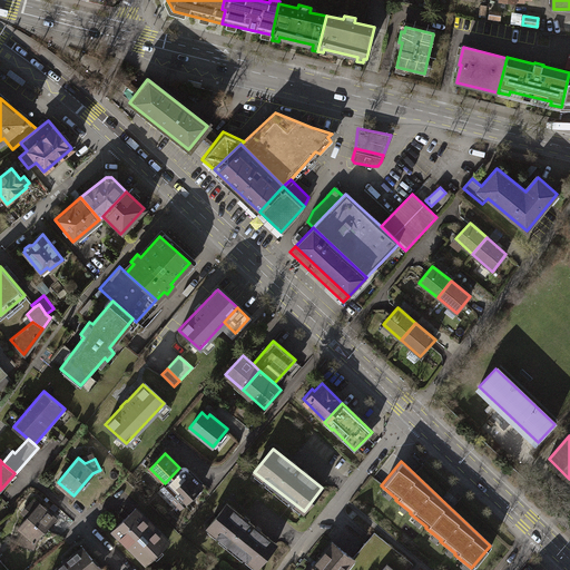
[(186,468),(179,468),(165,483),(159,488),(180,509),(204,484),(186,468)]
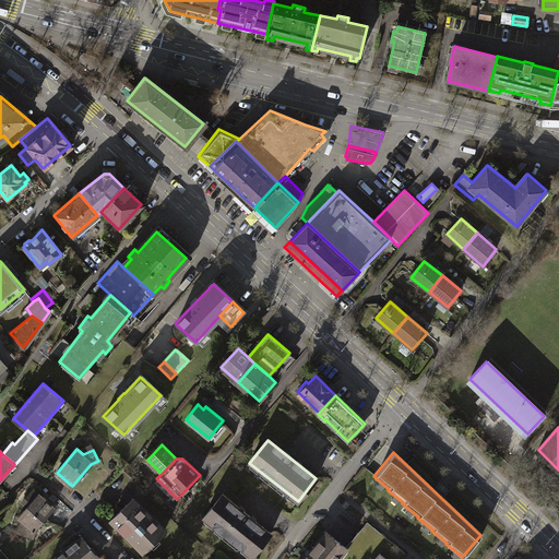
[(27,507),(19,518),(23,522),(20,534),(32,538),(34,531),(44,519),(46,520),(56,508),(38,494),(38,495),(32,490),(21,502),(27,507)]
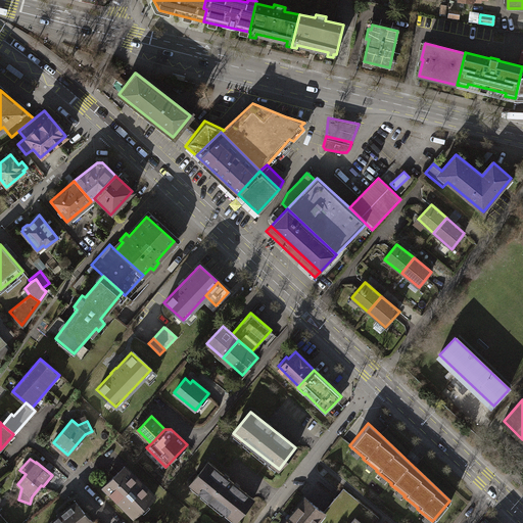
[(207,463),(190,484),(235,520),(253,498),(207,463)]
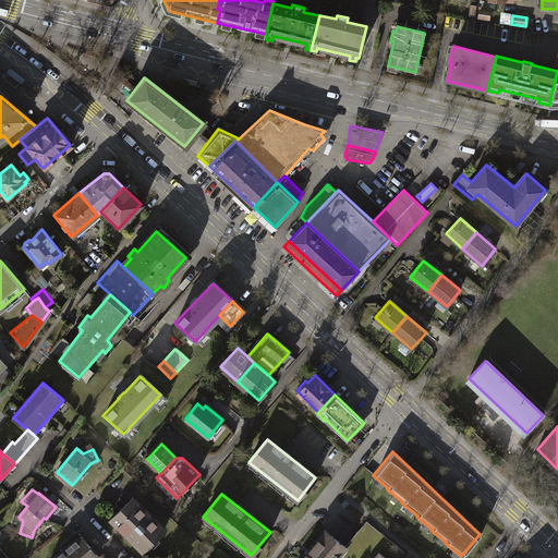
[(133,497),(111,519),(143,550),(165,528),(133,497)]
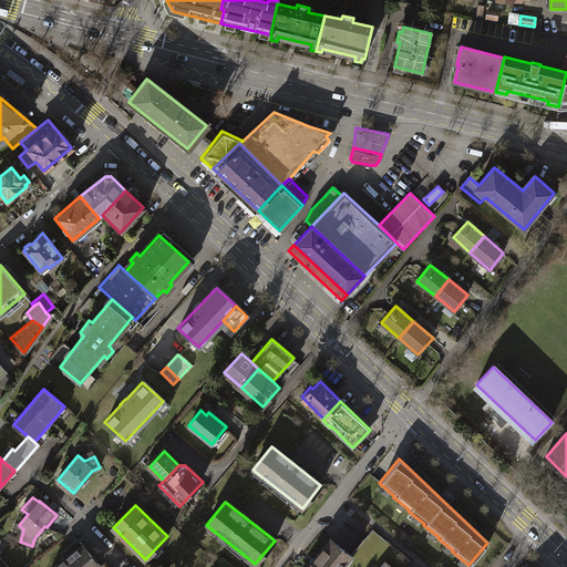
[(330,539),(307,566),(341,566),(351,556),(330,539)]
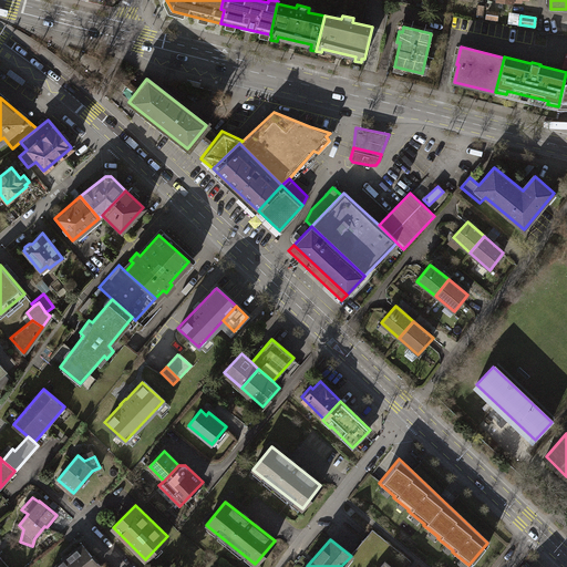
[(82,544),(54,566),(96,566),(100,565),(82,544)]
